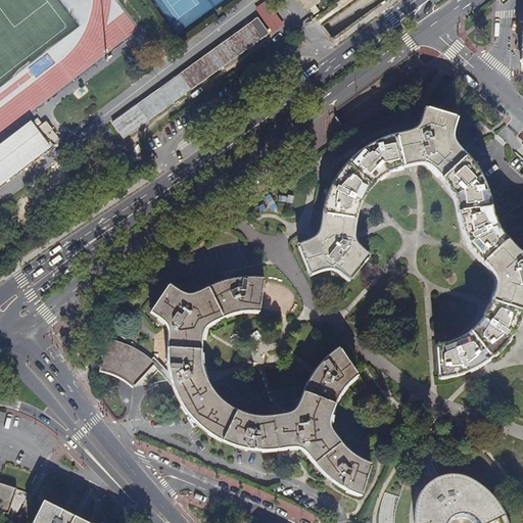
[(268,0),(255,7),(271,34),(283,27),(268,0)]
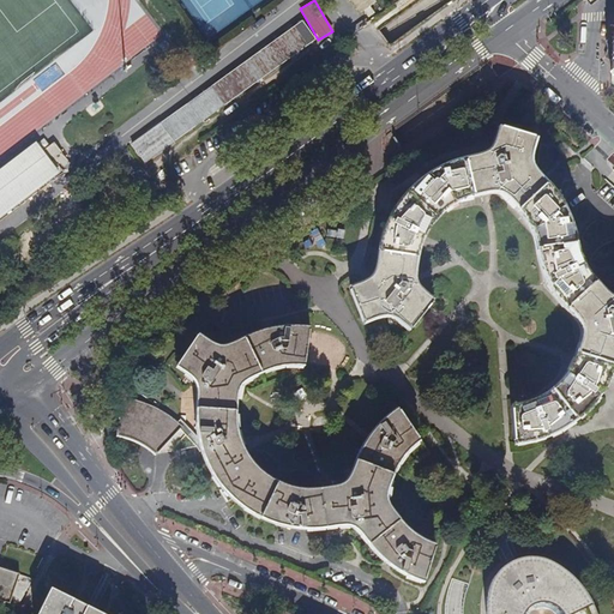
[(351,0),(361,13),(375,2),(374,0),(351,0)]
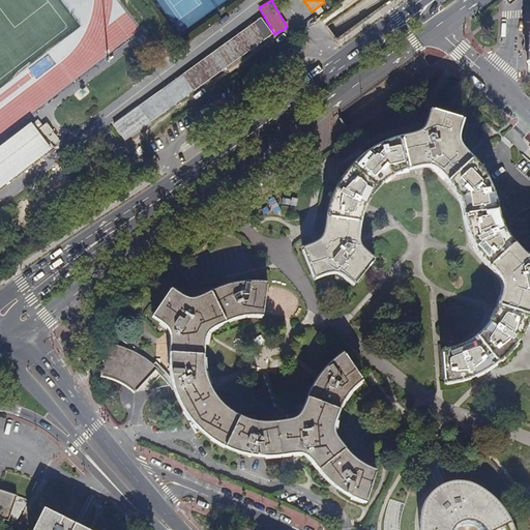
[(139,106),(150,122),(272,34),(261,18),(139,106)]
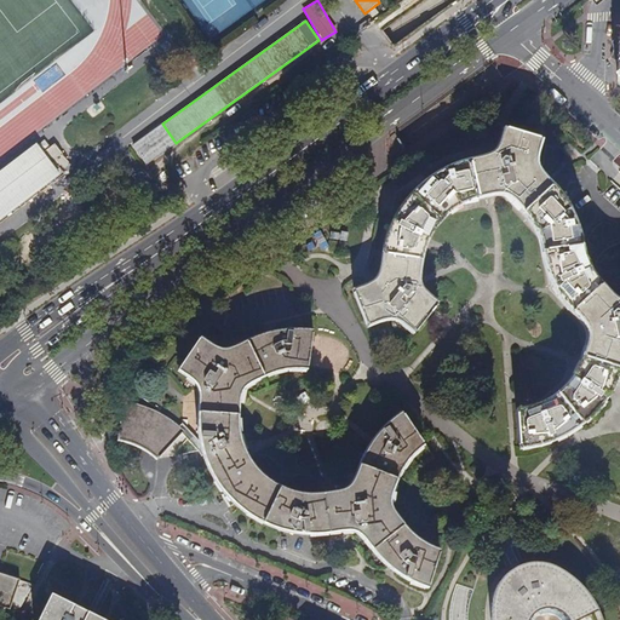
[(161,45),(172,59),(178,55),(167,40),(161,45)]
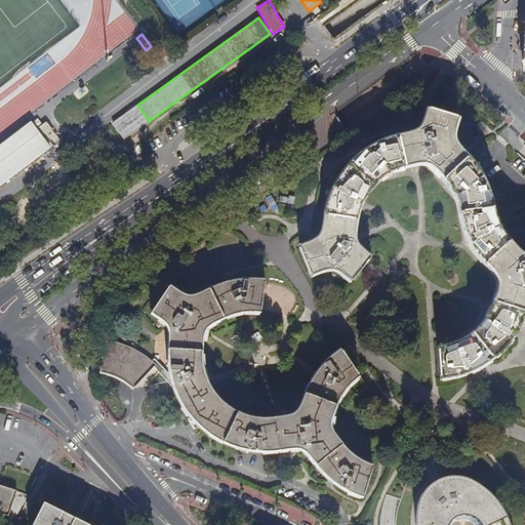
[(350,284),(371,256),(359,245),(357,240),(356,235),(357,229),(360,212),(364,202),(372,192),(378,185),(387,178),(396,173),(402,171),(412,168),(420,167),(427,168),(432,170),(439,177),(446,185),(450,192),(455,200),(457,209),(462,229),(467,240),(473,250),(477,257),(486,267),(492,274),(496,284),(495,290),(493,298),(486,315),(479,325),(473,330),(468,334),(456,340),(448,344),(439,345),(440,380),(454,378),(466,376),(475,373),(486,367),(495,359),(503,351),(512,340),(519,331),(524,321),(524,317),(524,254),(522,254),(515,249),(506,239),(499,229),(495,221),(492,209),(488,194),(483,180),(476,168),(469,159),(456,144),(454,139),(454,132),(458,119),(426,110),(420,125),(416,130),(412,133),(403,135),(392,137),(378,143),(370,147),(363,152),(354,159),(346,167),(340,173),(336,182),(331,191),(326,204),(323,217),(320,233),(318,236),(316,239),(310,242),(299,245),(312,277),(327,273),(331,272),(336,273),(350,284)]
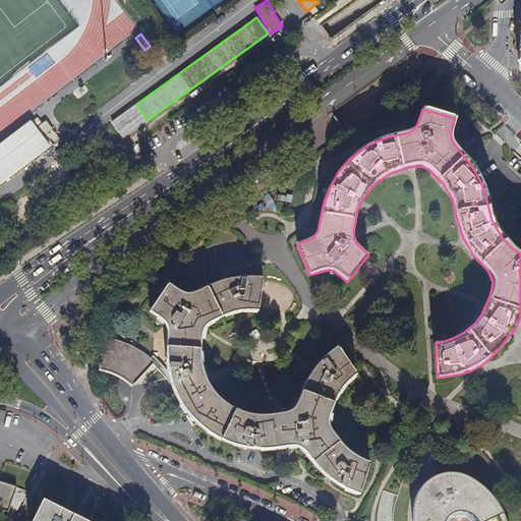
[(0,183),(49,147),(40,134),(50,126),(46,121),(36,129),(30,121),(0,143),(0,183)]
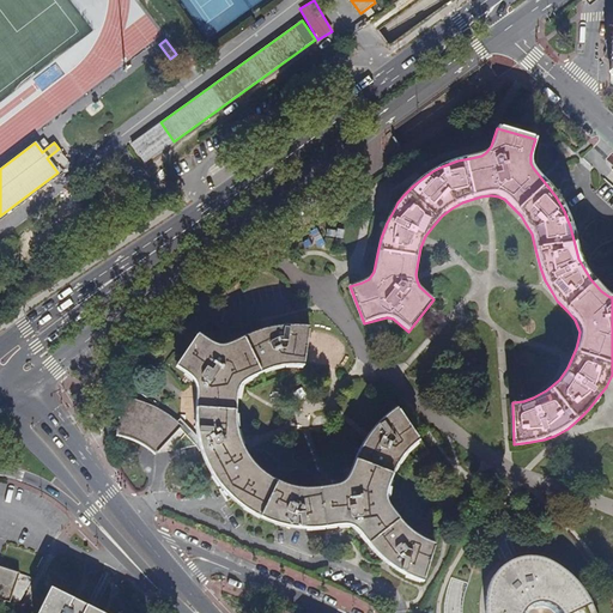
[(554,149),(544,145),(538,173),(546,175),(558,165),(553,159),(552,156),(554,149)]
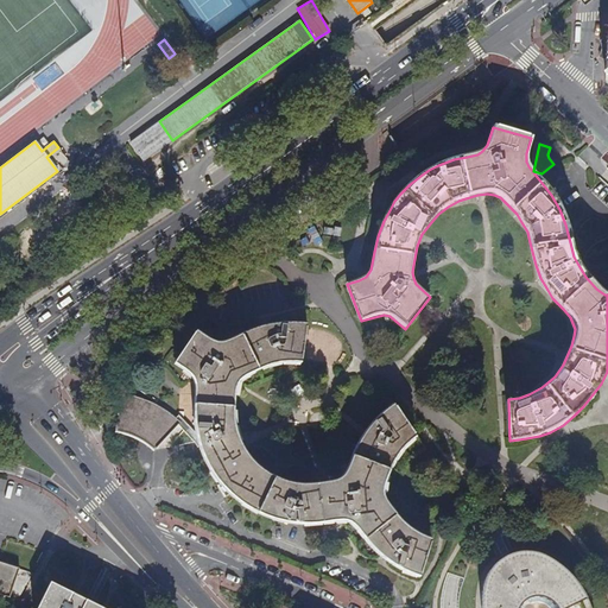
[(344,230),(327,227),(325,234),(336,236),(335,246),(341,247),(344,230)]
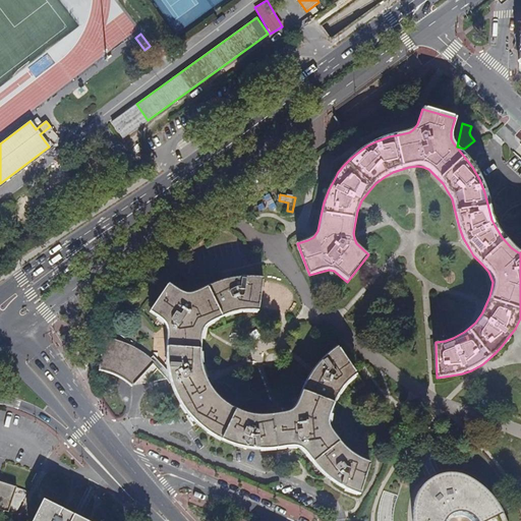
[(279,413),(272,414),(266,414),(256,414),(245,412),(240,410),(233,407),(228,403),(223,399),(217,394),(213,388),(210,384),(207,377),(204,368),(201,361),(200,353),(201,346),(203,336),(204,332),(205,329),(207,326),(210,324),(219,319),(224,315),(231,313),(237,311),(244,310),(250,310),(258,310),(263,278),(248,277),(239,278),(228,279),(219,281),(207,286),(199,290),(192,293),(188,293),(183,292),(179,290),(169,284),(151,312),(156,315),(162,320),(165,324),(167,328),(168,332),(167,343),(167,354),(167,362),(168,367),(170,377),(174,388),(178,397),(182,405),(187,411),(193,419),(200,425),(208,431),(215,436),(229,443),(239,446),(248,448),(258,449),(267,449),(277,448),(283,447),(288,446),(293,446),(296,446),(300,448),(303,451),(307,456),(313,463),(320,469),(324,474),(332,480),(338,483),(346,488),(352,491),(359,494),(369,461),(365,460),(360,458),(351,452),(347,449),(340,443),(333,432),(330,427),(328,421),(328,418),(328,415),(333,405),(335,398),(339,391),(342,386),(346,382),(355,373),(337,346),(330,351),(325,356),(316,365),(310,372),(306,380),(303,388),(299,398),(296,402),(294,407),(290,410),(286,412),(279,413)]
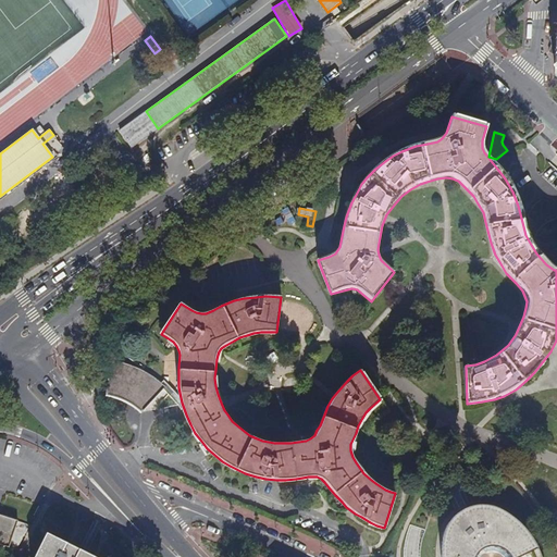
[(112,359),(107,396),(116,397),(124,399),(130,403),(134,406),(140,411),(165,386),(149,372),(138,367),(127,362),(121,361),(112,359)]
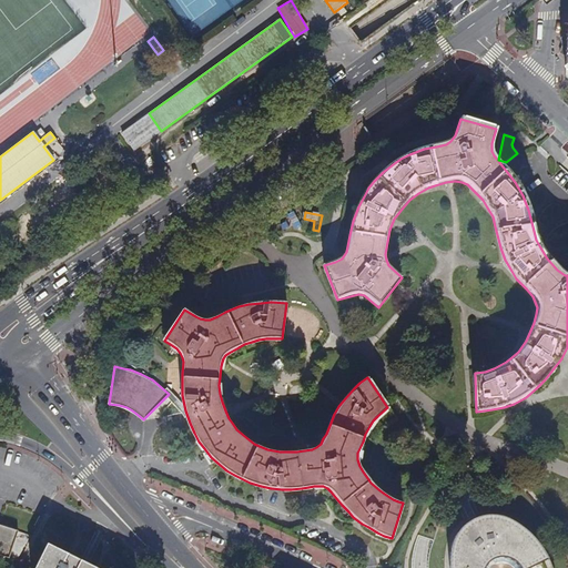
[(545,432),(540,437),(551,452),(551,456),(557,450),(545,432)]
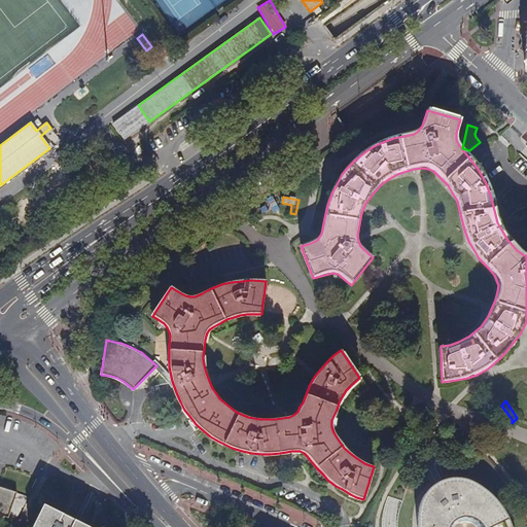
[(427,467),(435,484),(437,483),(442,481),(433,464),(427,467)]
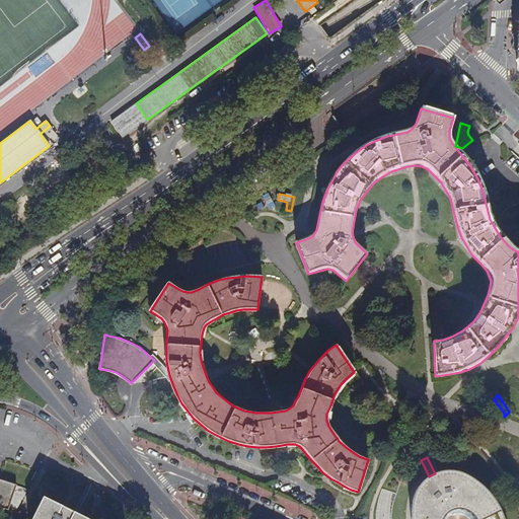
[(444,471),(439,472),(435,473),(431,475),(429,476),(428,477),(423,482),(420,486),(416,490),(414,496),(413,501),(412,506),(411,515),(411,518),(503,518),(502,514),(499,508),(497,504),(493,498),(490,495),(486,490),(484,488),(477,483),(473,479),(470,478),(465,475),(461,473),(457,472),(453,471),(448,471),(444,471)]
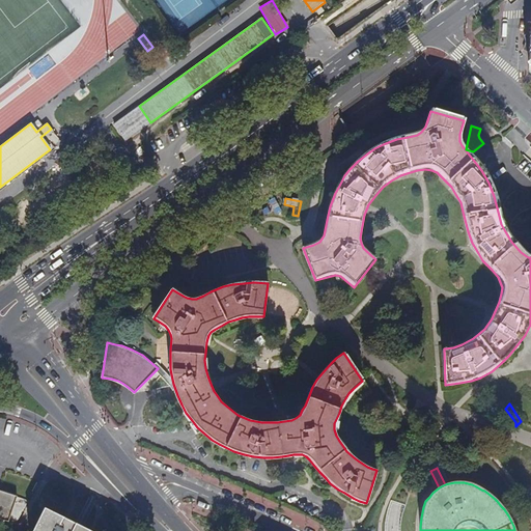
[(17,497),(9,494),(0,491),(0,520),(8,523),(17,497)]
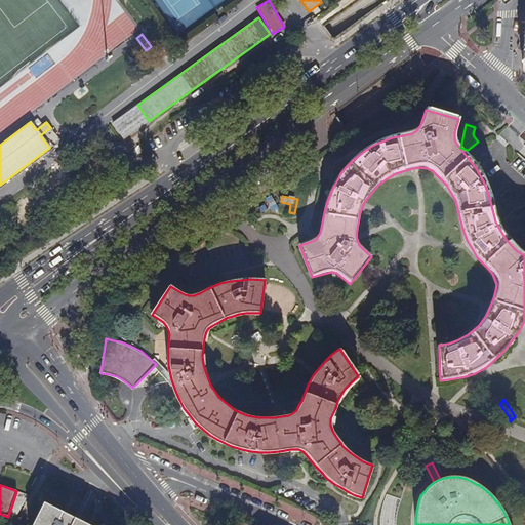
[(33,524),(72,524),(75,519),(64,514),(44,503),(33,524)]
